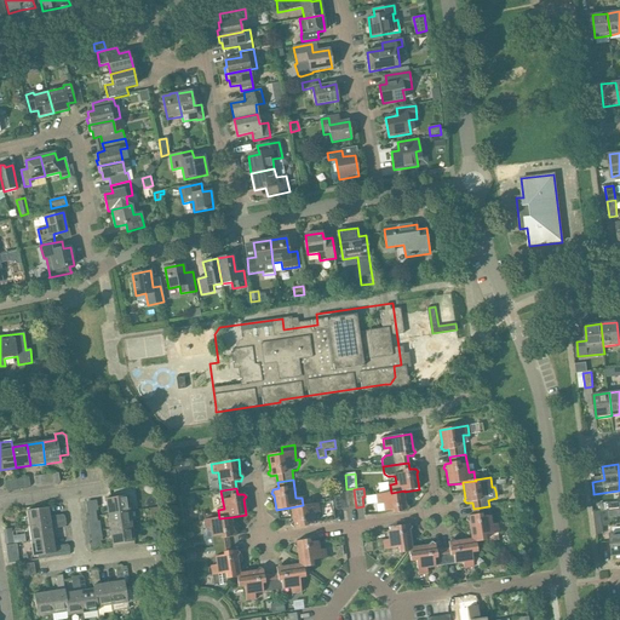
[(345,491),(349,509),(356,507),(354,489),(345,491)]
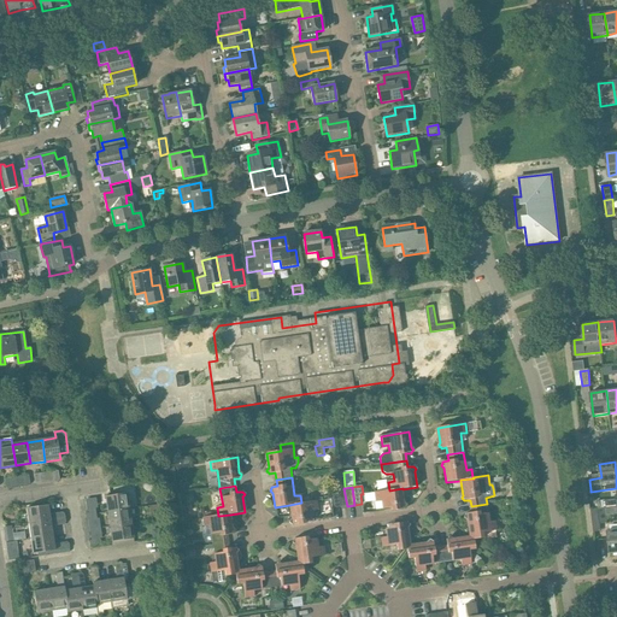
[(336,489),(339,506),(347,506),(344,488),(336,489)]
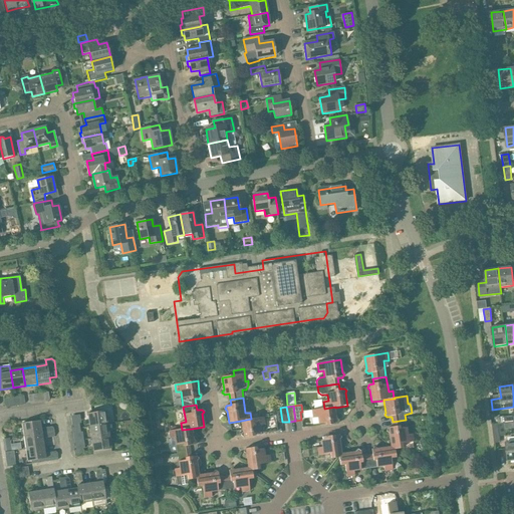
[(335,407),(324,409),(312,411),(313,418),(318,418),(319,425),(326,423),(326,426),(337,424),(338,422),(338,421),(336,419),(335,408),(335,407)]
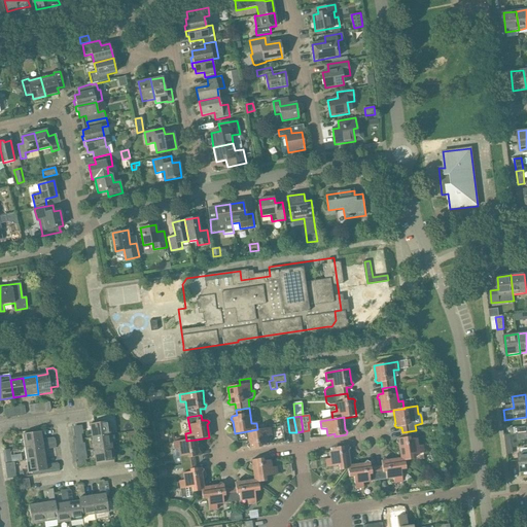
[(283,433),(289,432),(287,418),(279,419),(280,426),(282,426),(283,433)]
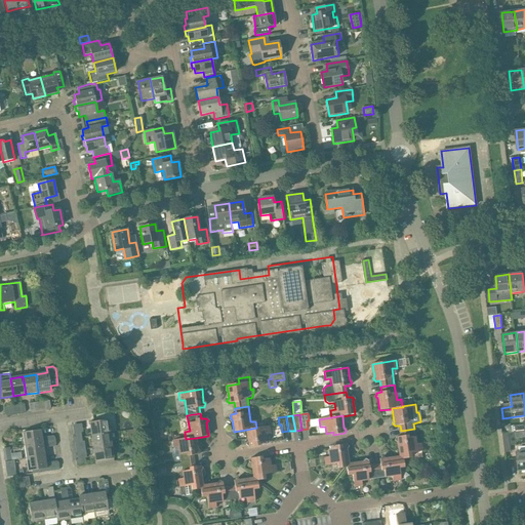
[(91,436),(110,433),(108,419),(89,422),(91,436)]
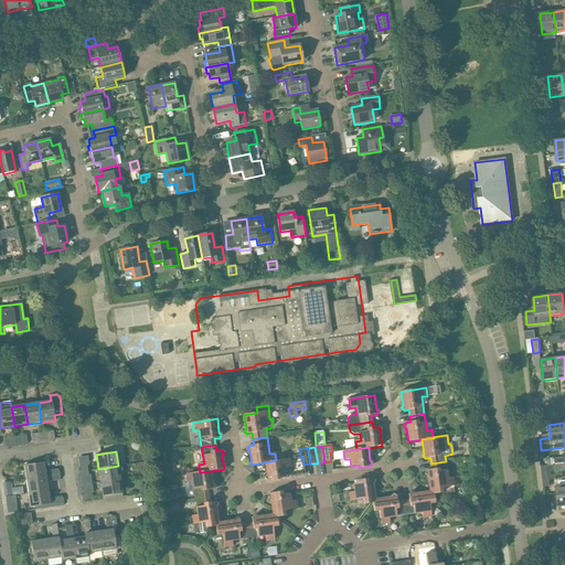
[(291,467),(290,459),(276,460),(265,462),(267,476),(266,478),(266,479),(268,480),(268,481),(279,479),(279,477),(287,476),(286,468),(291,467)]
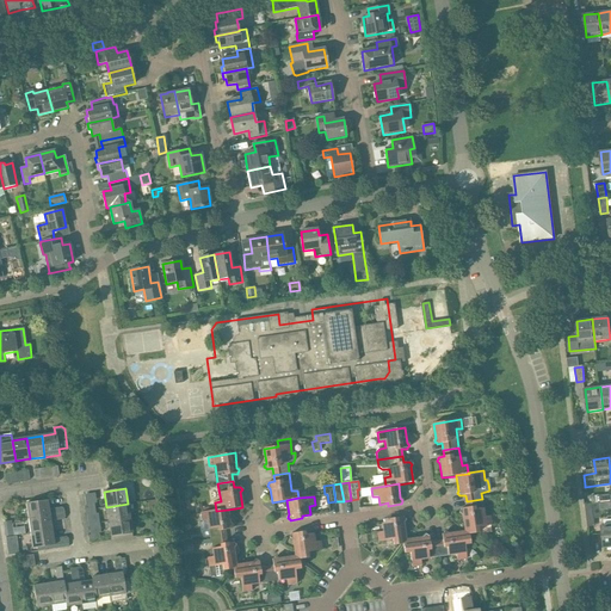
[(482,499),(467,501),(468,508),(462,510),(460,512),(460,513),(462,514),(466,531),(469,535),(479,534),(477,528),(492,525),(491,516),(485,517),(482,499)]
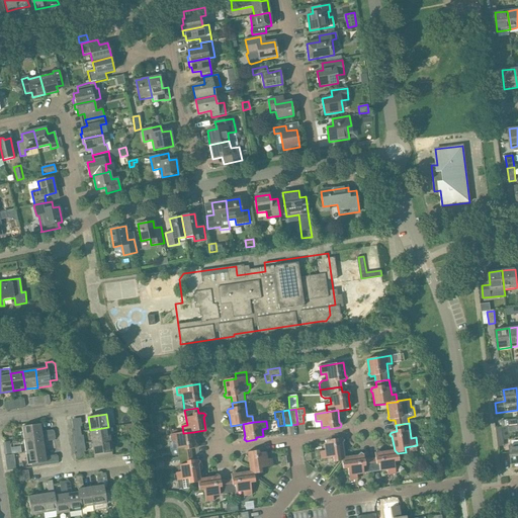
[(22,427),(24,440),(55,435),(55,432),(53,430),(41,432),(40,424),(22,427)]
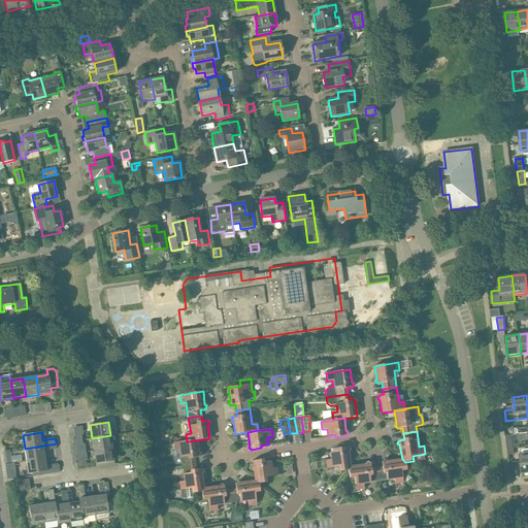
[(510,435),(505,436),(506,449),(513,449),(520,448),(518,434),(510,435)]
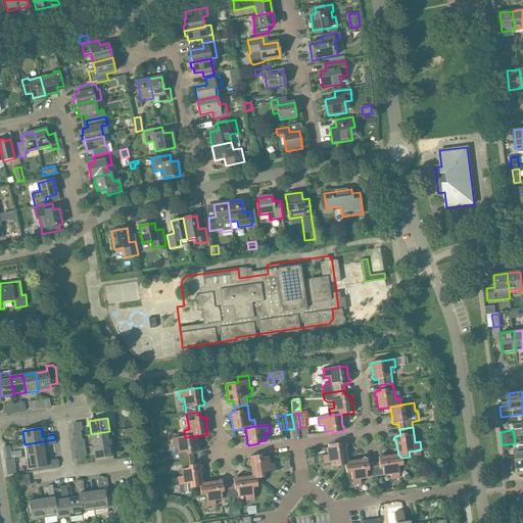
[(111,443),(109,431),(91,434),(93,446),(111,443)]
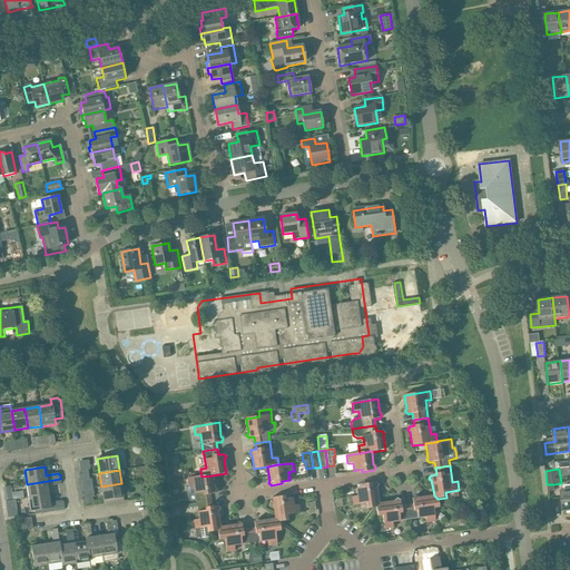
[(197,503),(210,501),(210,494),(216,493),(215,493),(217,491),(217,490),(215,489),(213,475),(202,477),(187,479),(189,487),(194,487),(196,502),(197,503)]
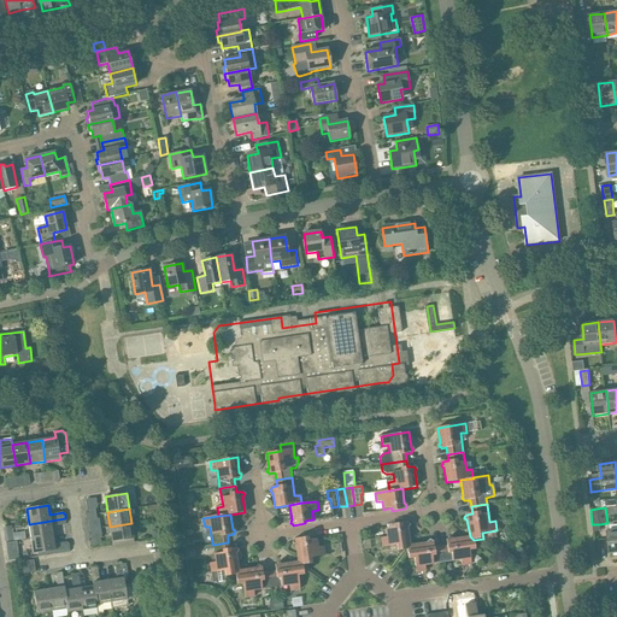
[(29,524),(31,539),(53,535),(52,527),(64,524),(66,522),(65,518),(29,524)]
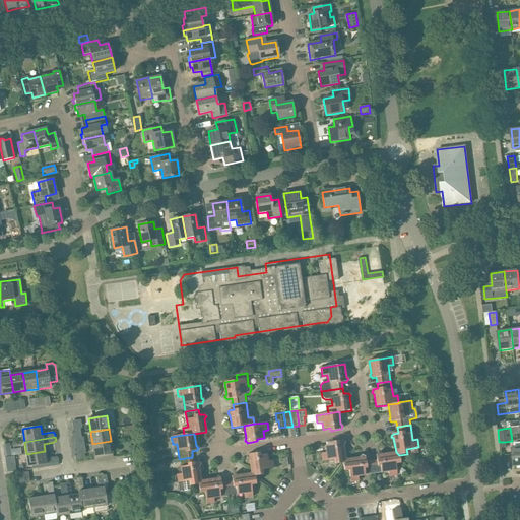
[(335,464),(343,463),(345,460),(343,445),(345,443),(345,442),(343,441),(343,440),(332,442),(332,444),(325,445),(326,453),(321,453),(322,461),(334,459),(335,464)]
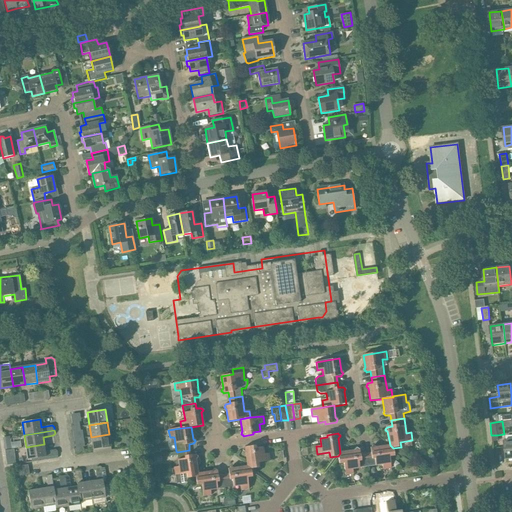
[(109,434),(91,437),(93,450),(111,447),(109,434)]
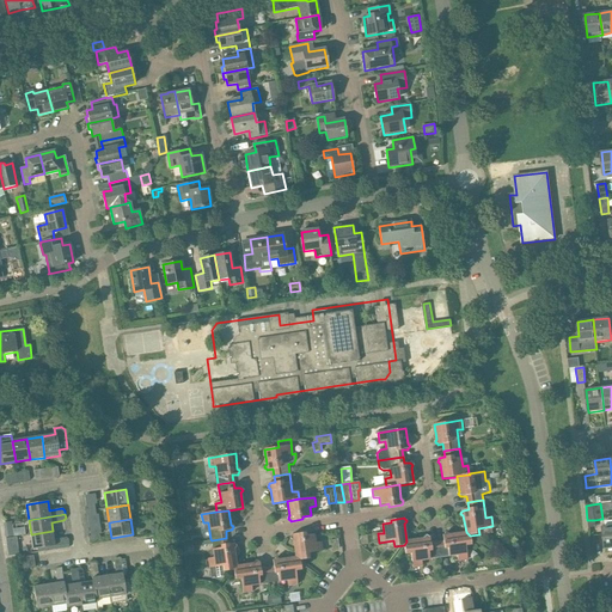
[(7,538),(13,537),(12,522),(4,524),(6,538),(7,538)]
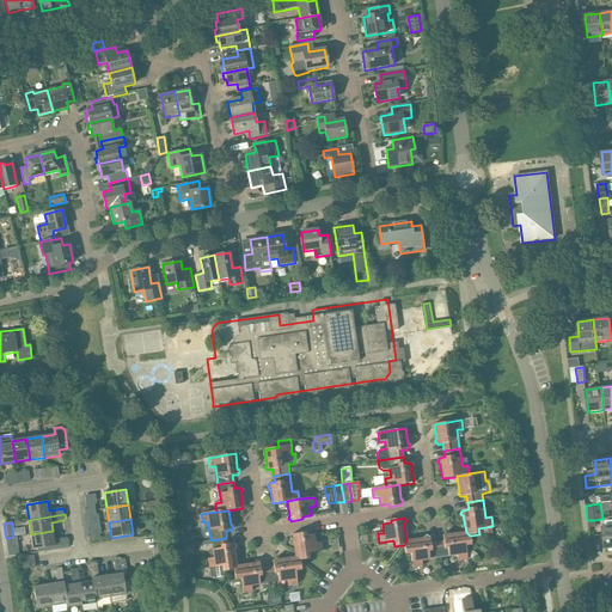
[(54,539),(53,531),(31,534),(34,550),(69,544),(68,539),(66,538),(54,539)]
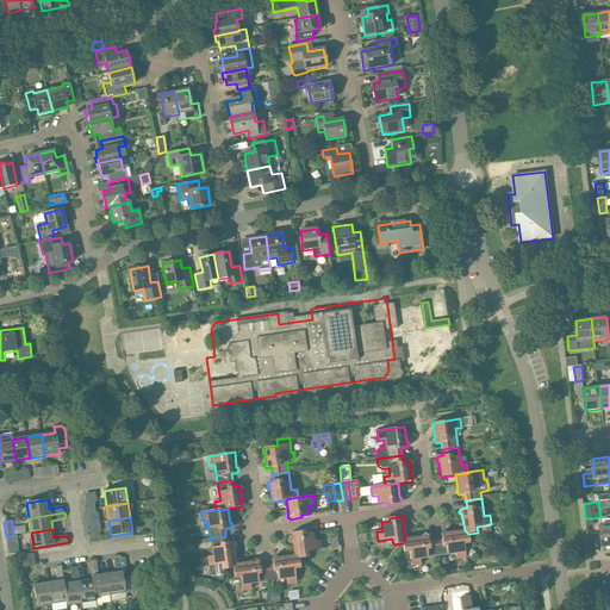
[(292,537),(294,555),(298,559),(307,558),(307,552),(321,549),(319,541),(315,541),(313,533),(304,534),(304,530),(292,533),(290,535),(290,536),(292,537)]
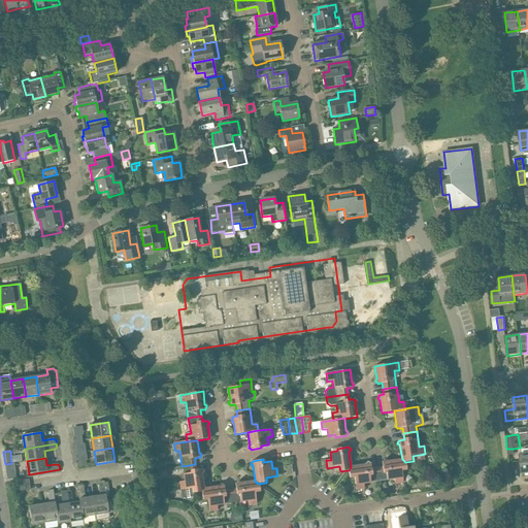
[(405,462),(402,459),(387,461),(385,460),(384,460),(383,462),(382,462),(383,467),(376,468),(378,482),(395,480),(395,484),(403,483),(401,470),(406,470),(405,462)]
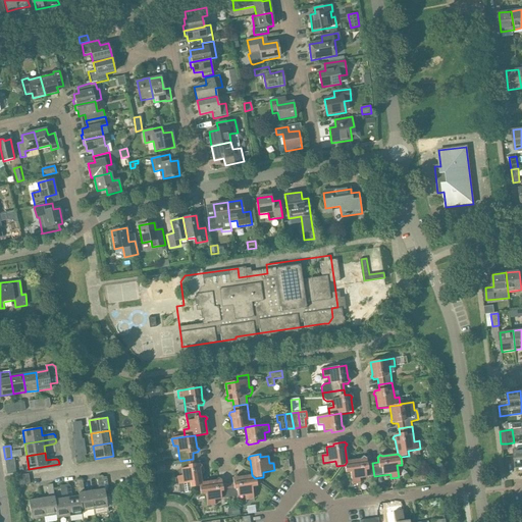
[(347,462),(345,465),(346,473),(351,472),(352,484),(360,483),(359,478),(374,476),(372,463),(367,464),(366,459),(364,457),(363,458),(362,459),(347,462)]
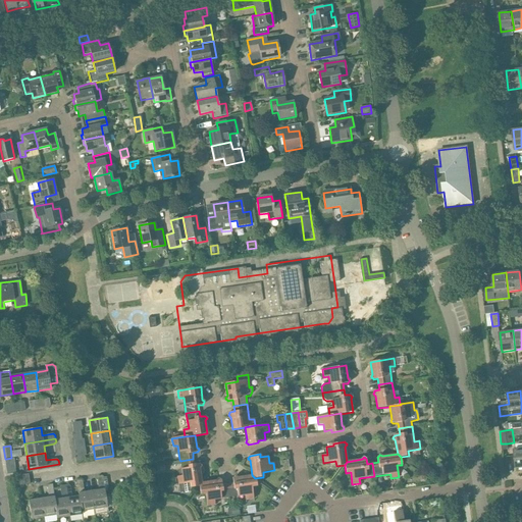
[(179,460),(171,461),(172,465),(180,464),(183,476),(177,477),(178,484),(179,484),(180,491),(185,490),(185,492),(190,492),(190,490),(192,489),(192,487),(197,487),(199,486),(202,483),(200,469),(201,467),(201,466),(199,464),(194,465),(193,459),(180,461),(179,460)]
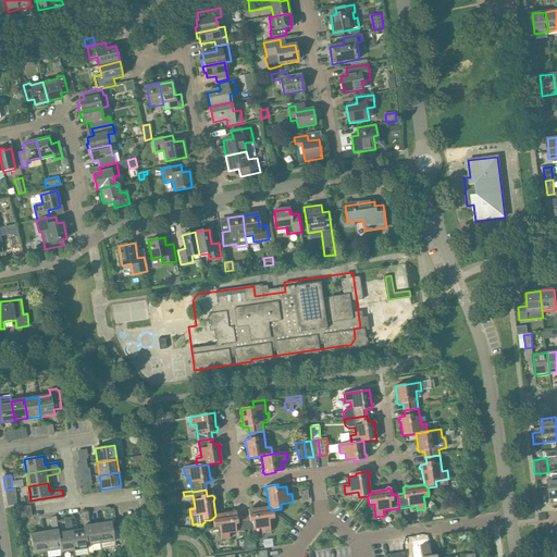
[(32,517),(31,506),(20,508),(21,518),(32,517)]
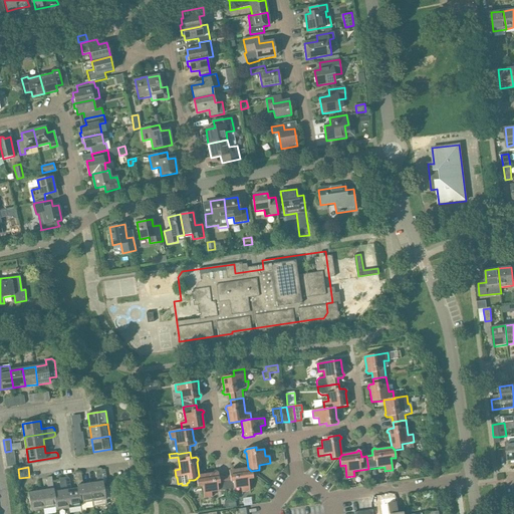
[(230,476),(224,477),(226,490),(242,487),(242,492),(250,491),(248,479),(253,479),(251,471),(248,468),(234,470),(232,469),(231,469),(230,471),(229,471),(230,476)]
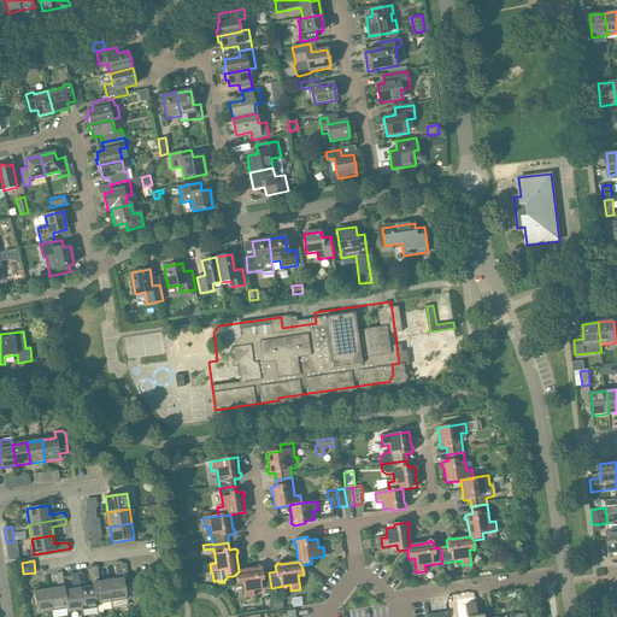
[(117,580),(109,581),(112,601),(111,601),(112,609),(128,606),(128,600),(131,599),(134,598),(135,594),(135,589),(133,586),(128,586),(125,586),(122,564),(117,564),(115,568),(117,580)]
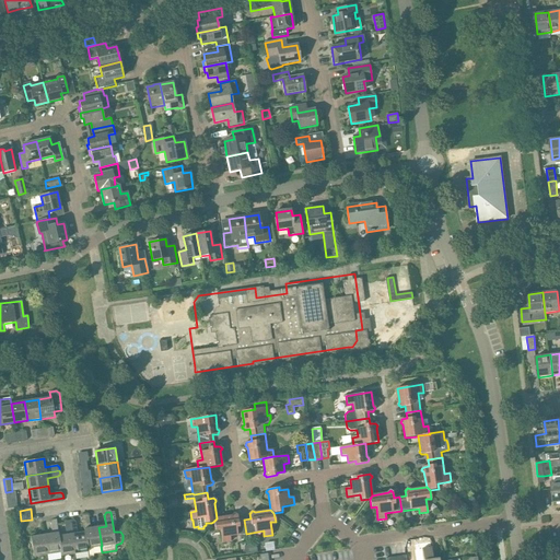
[(232,516),(217,518),(213,522),(214,531),(220,529),(222,543),(231,541),(230,536),(246,534),(244,520),(238,521),(237,515),(235,514),(234,514),(232,516)]
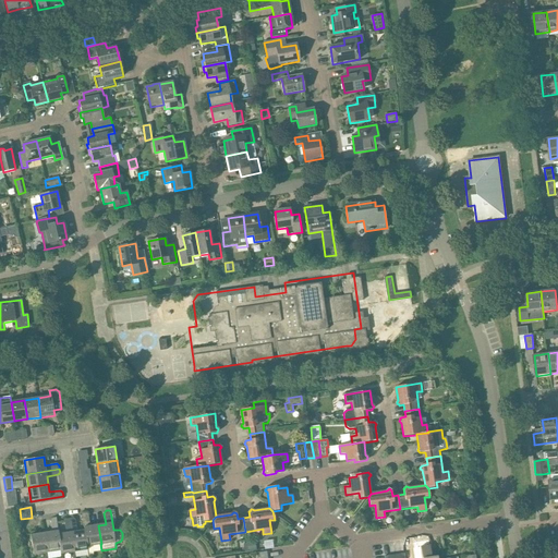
[(87,546),(88,546),(100,544),(101,544),(98,525),(91,526),(88,514),(86,513),(82,514),(85,531),(87,546)]
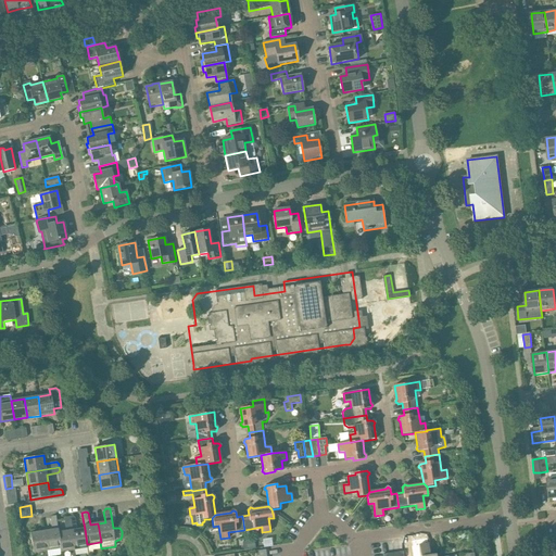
[(45,531),(48,551),(60,548),(61,548),(59,532),(57,516),(52,516),(50,519),(52,530),(45,531)]
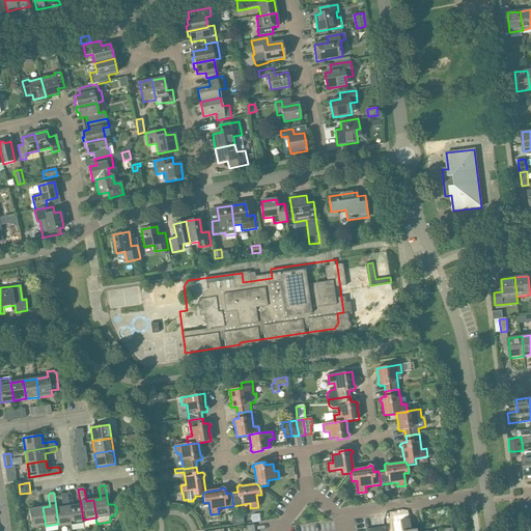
[(58,527),(72,525),(66,494),(63,495),(61,497),(62,507),(56,508),(58,524),(57,524),(58,527)]
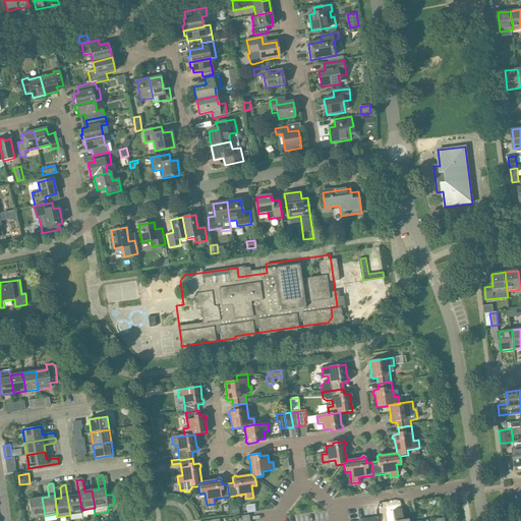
[(65,484),(70,515),(82,513),(82,510),(81,510),(79,496),(72,497),(71,485),(68,484),(65,484)]
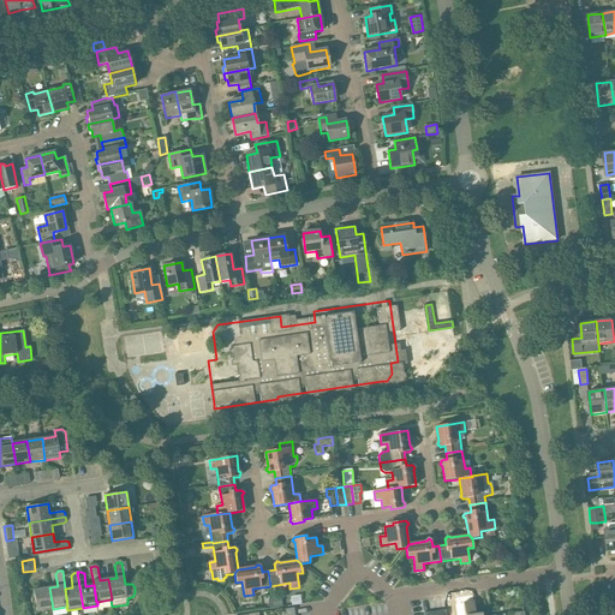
[(53,609),(49,587),(41,589),(41,585),(34,586),(37,611),(53,609)]
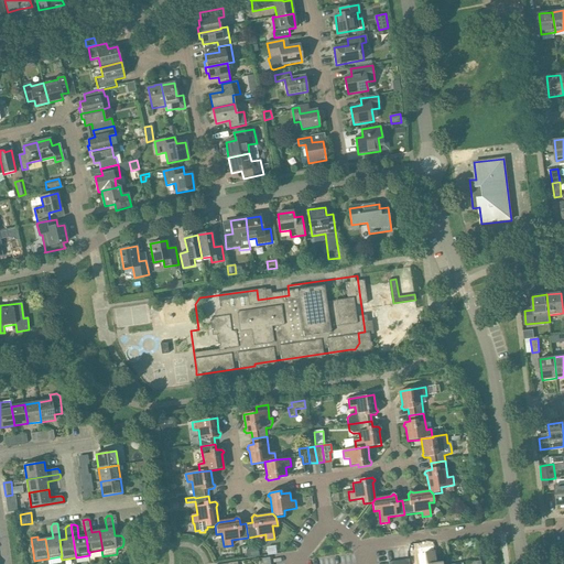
[(442,563),(440,545),(420,549),(422,563),(442,563)]
